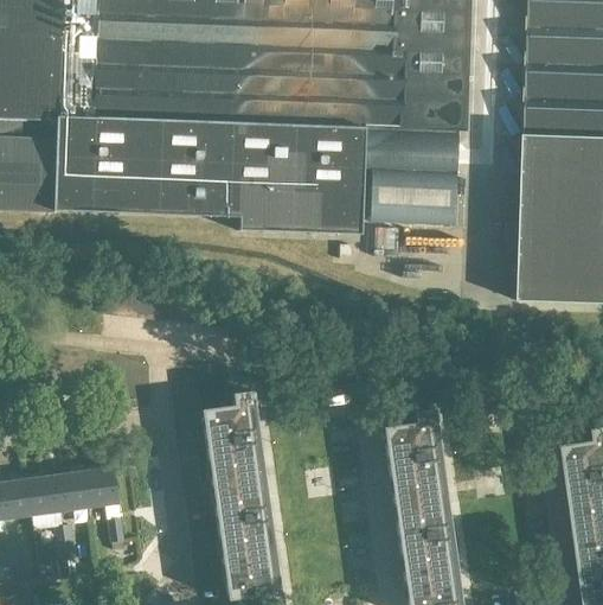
[(463,131),(468,0),(0,0),(0,208),(239,217),(239,229),(361,234),(364,172),(376,172),(373,222),(457,224),(460,131),(463,131)]
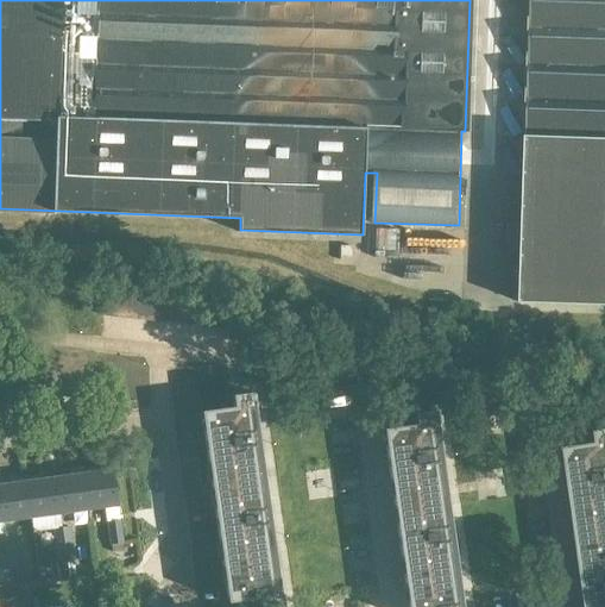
[(536,0),(531,135),(529,135),(523,301),(604,304),(604,0),(536,0)]
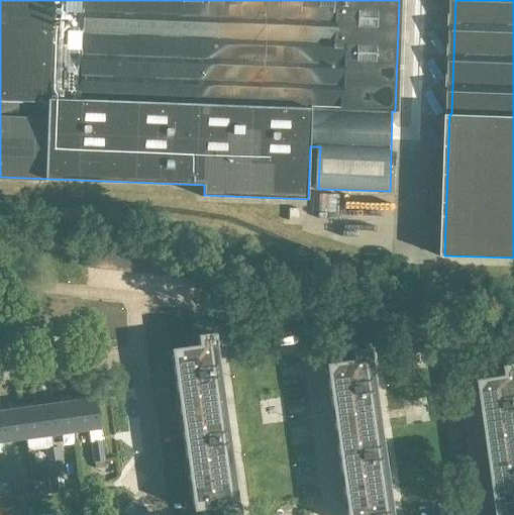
[(92,246),(90,268),(100,269),(103,247),(92,246)]
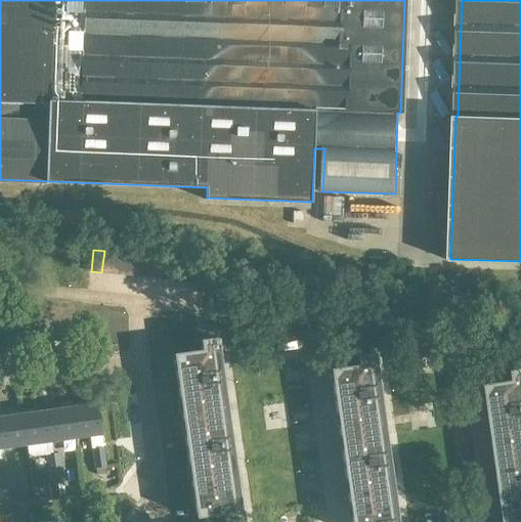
[(113,273),(115,252),(104,251),(101,272),(113,273)]
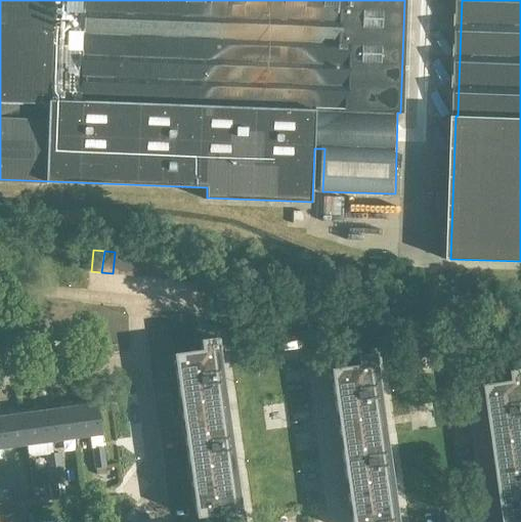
[(124,274),(126,253),(115,252),(113,273),(124,274)]
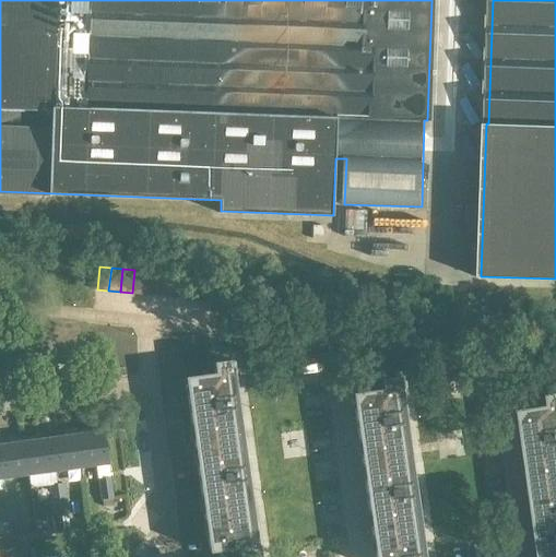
[(143,294),(146,271),(134,270),(132,293),(143,294)]
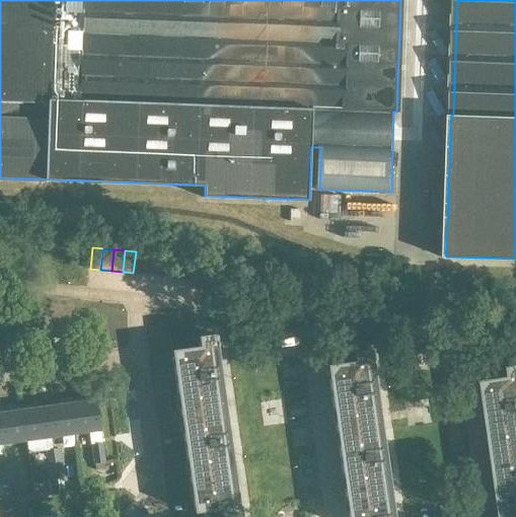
[(144,275),(146,252),(136,251),(133,273),(144,275)]
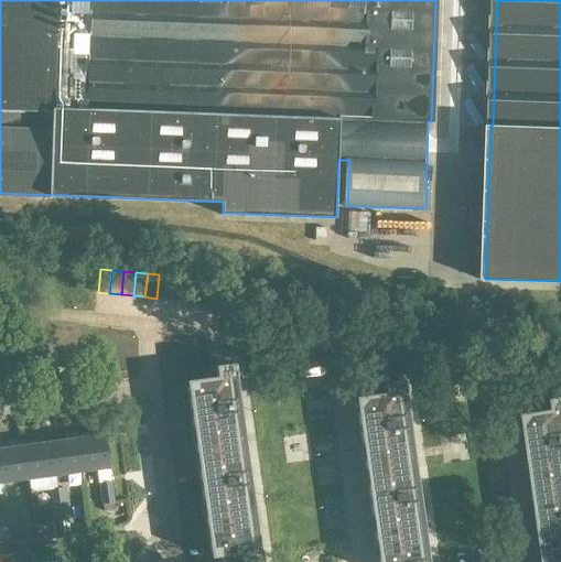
[(169,300),(171,277),(159,274),(157,299),(169,300)]
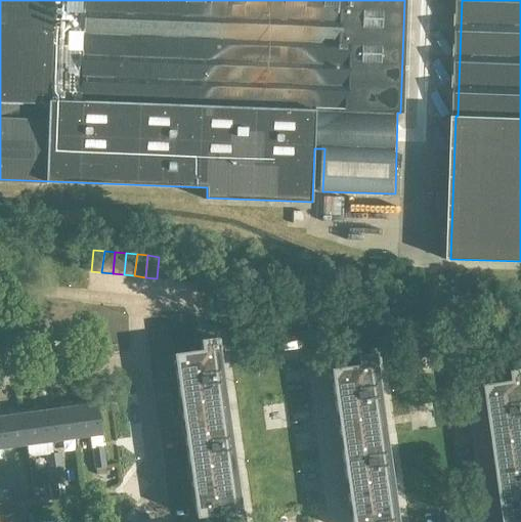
[(168,279),(170,258),(159,257),(157,278),(168,279)]
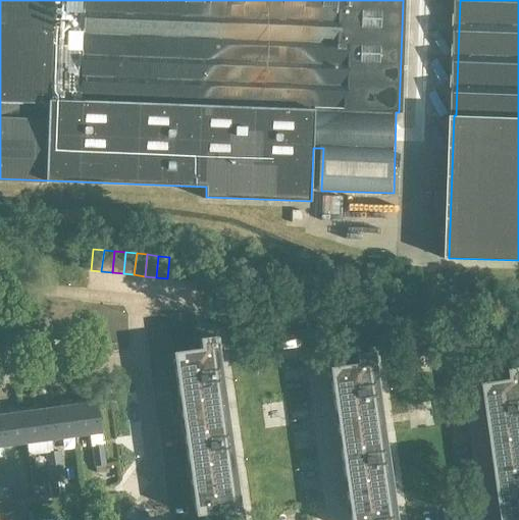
[(177,279),(180,258),(169,257),(167,278),(177,279)]
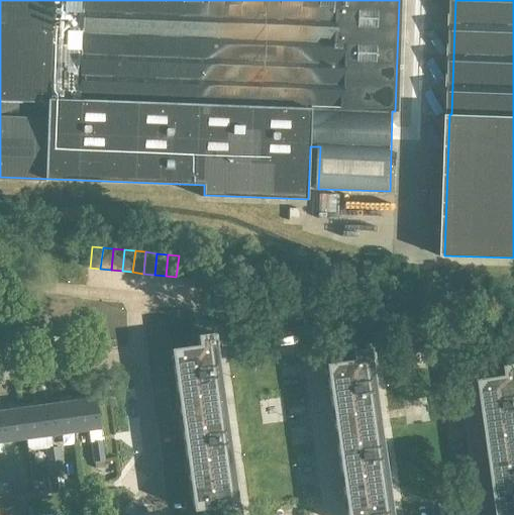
[(187,278),(189,256),(179,255),(176,277),(187,278)]
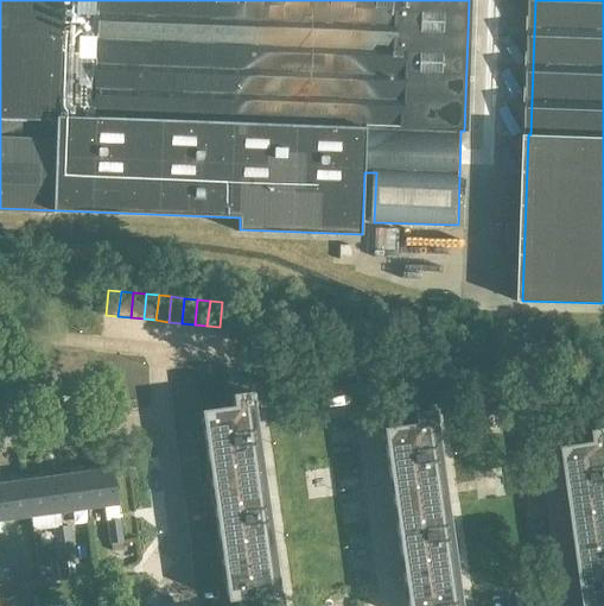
[(203,411),(230,600),(261,595),(262,605),(277,605),(285,605),(284,592),(277,593),(249,406),(256,405),(254,392),(234,395),(235,406),(203,411)]
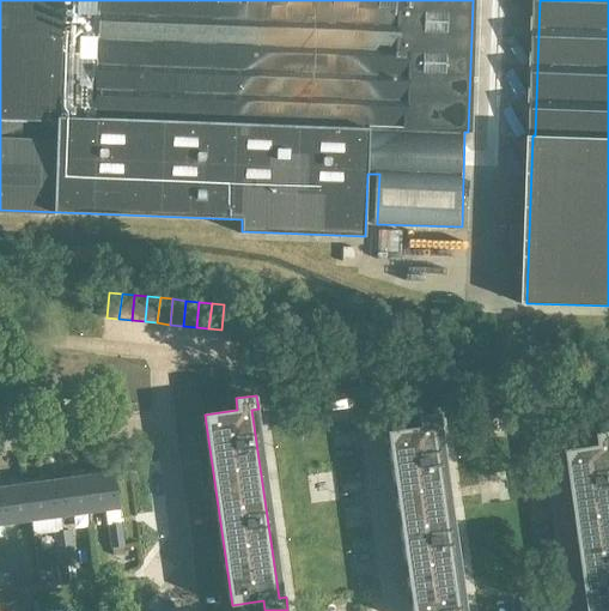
[(420,427),(388,431),(390,452),(413,610),(461,610),(436,427),(442,427),(440,413),(424,416),(419,416),(420,427)]
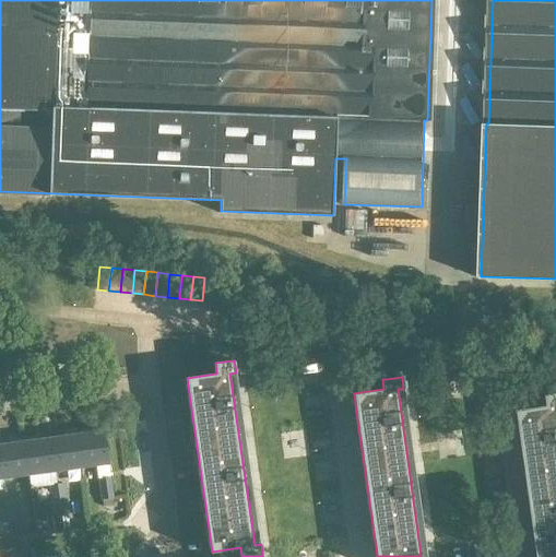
[(555,394),(549,395),(552,407),(521,411),(542,556),(555,556),(555,394)]
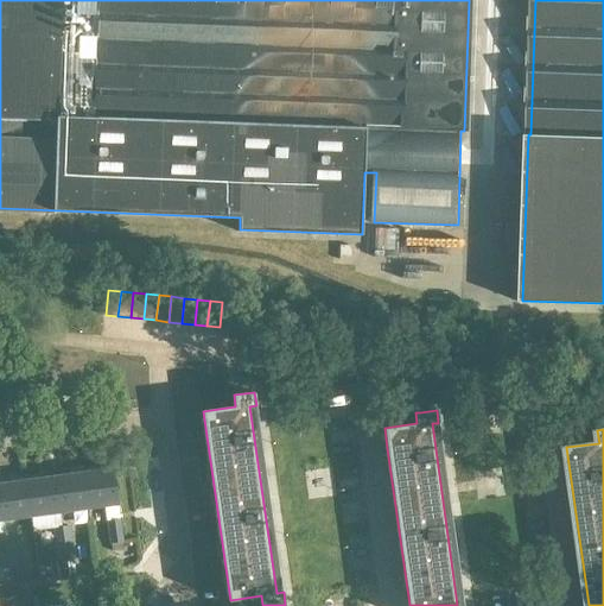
[(109,521),(112,521),(112,519),(122,517),(115,468),(100,471),(100,466),(87,468),(91,507),(107,505),(109,521)]
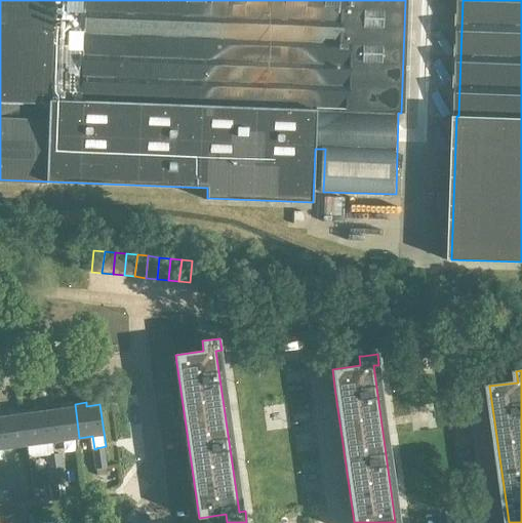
[(62,405),(63,409),(50,411),(54,441),(79,438),(75,404),(62,405)]
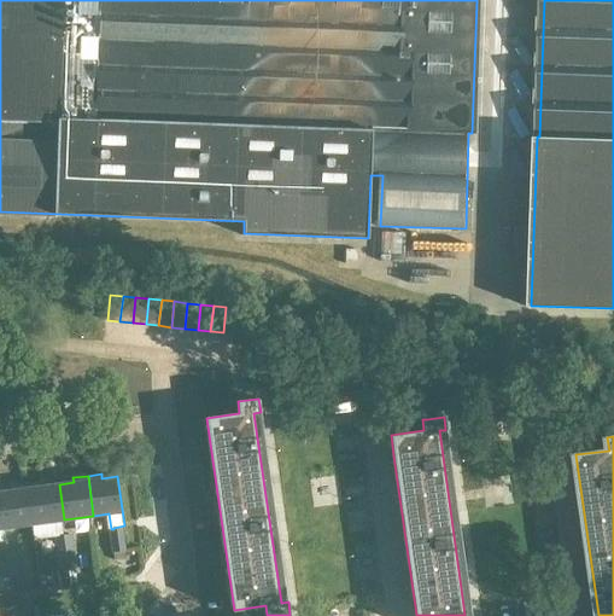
[(44,487),(42,482),(29,484),(35,524),(64,519),(59,484),(44,487)]
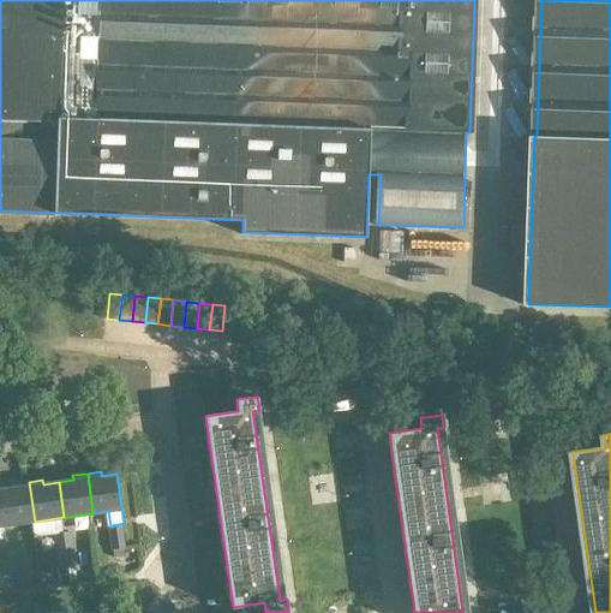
[(15,483),(16,488),(1,489),(6,525),(35,522),(29,482),(15,483)]
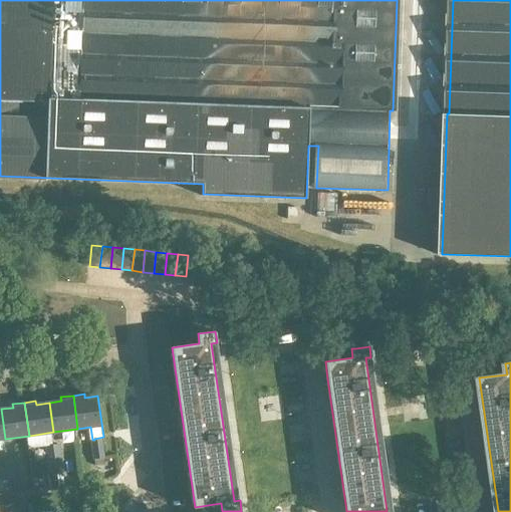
[(103,437),(94,439),(94,440),(96,459),(106,458),(103,437)]
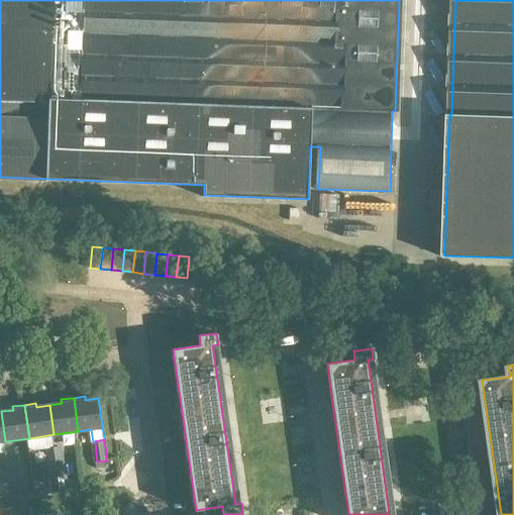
[(62,445),(48,447),(50,461),(64,459),(62,445)]
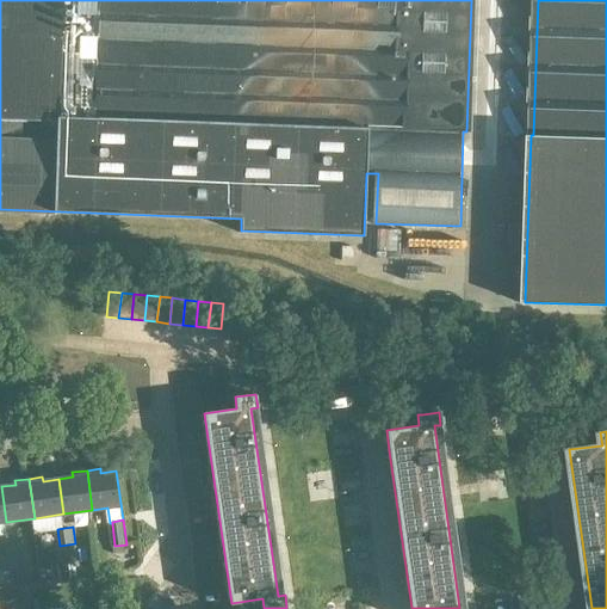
[(16,535),(0,537),(2,554),(18,552),(16,535)]
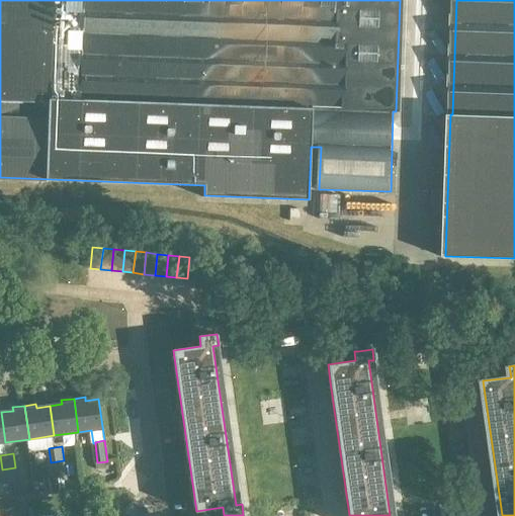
[(66,475),(64,460),(51,462),(53,477),(66,475)]
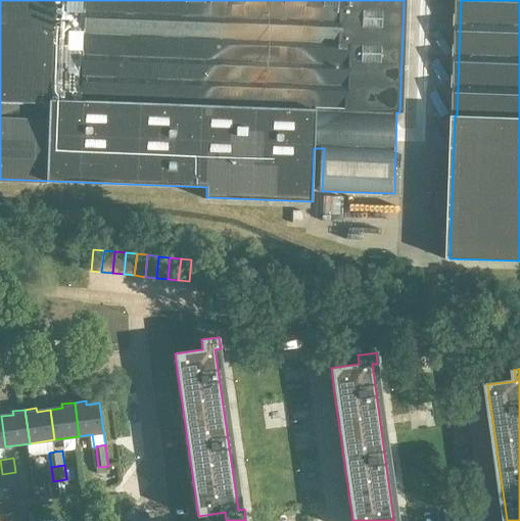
[(17,486),(15,472),(2,474),(4,488),(10,487),(17,486)]
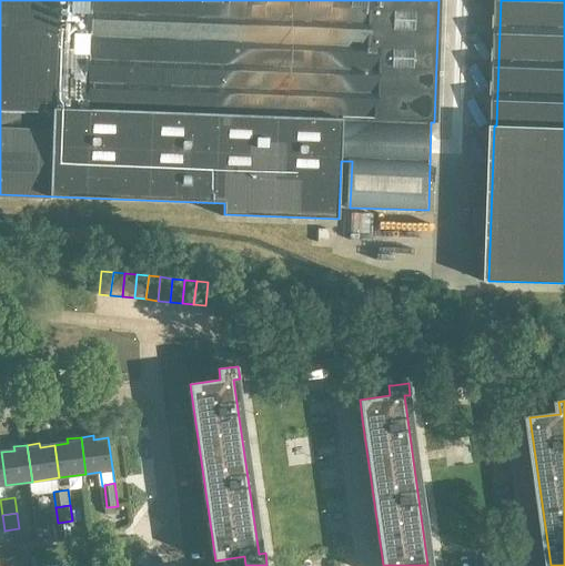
[(22,543),(20,528),(19,528),(11,529),(13,544),(22,543)]
